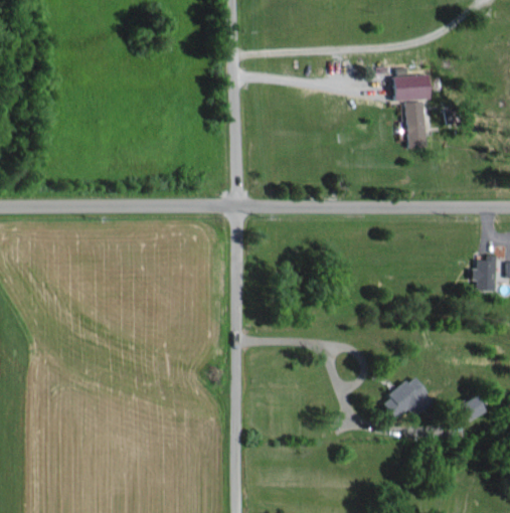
[(392,75),(393,100),(430,98),(429,73),(392,75)]
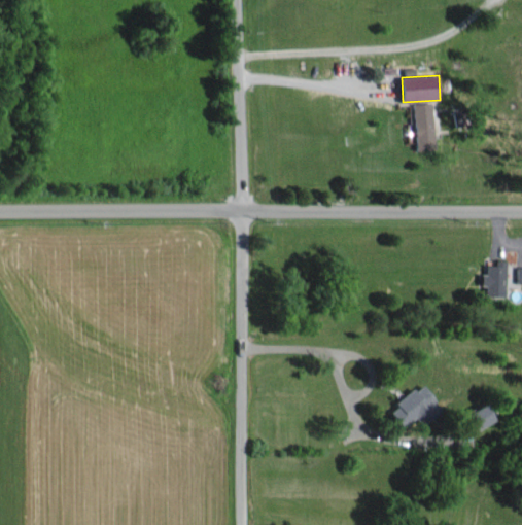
[(436,150),(435,104),(415,104),(417,150),(436,150)]
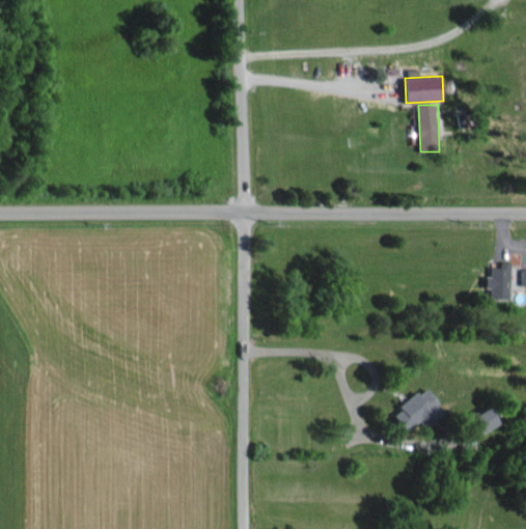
[(511,262),(501,261),(501,268),(492,267),(492,275),(487,275),(486,288),(491,288),(491,298),(510,299),(511,262)]
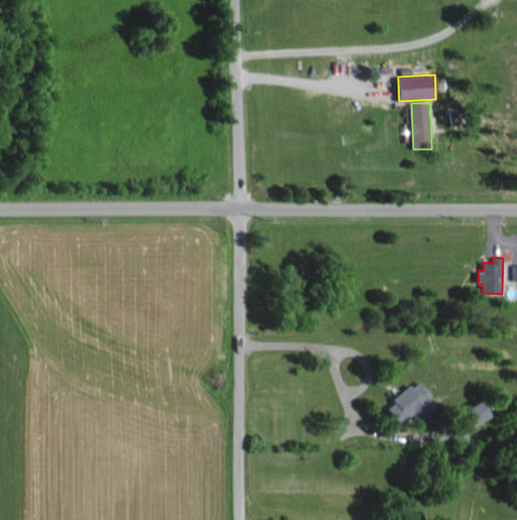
[(419,420),(438,405),(417,379),(385,406),(401,424),(414,414),(419,420)]
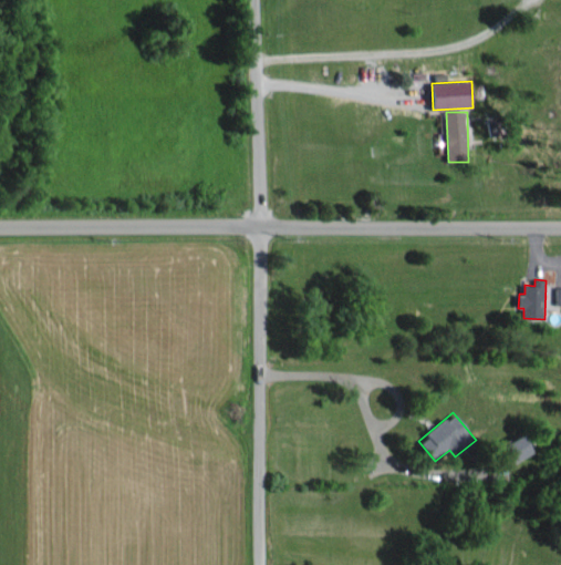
[(530,452),(520,434),(496,448),(507,465),(530,452)]
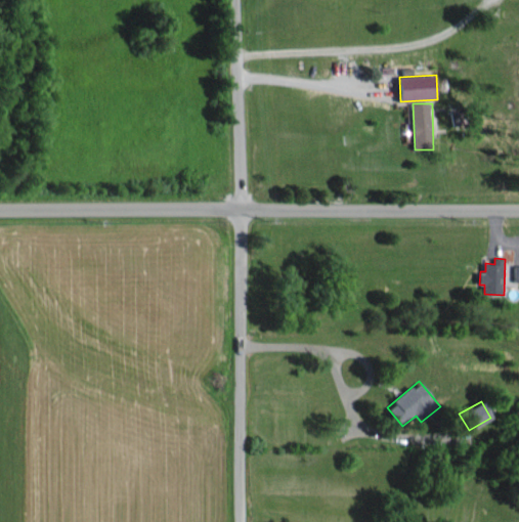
All buildings are outlined.
